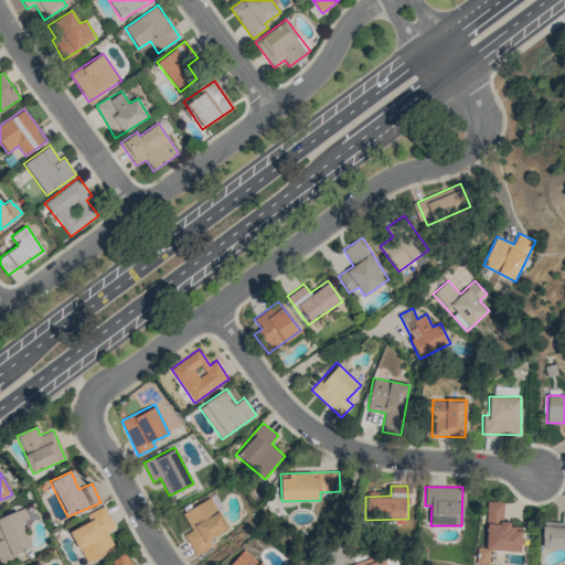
[(208,541),(228,528),(220,512),(224,510),(214,493),(182,514),(192,530),(183,535),(196,555),(211,546),(208,541)]
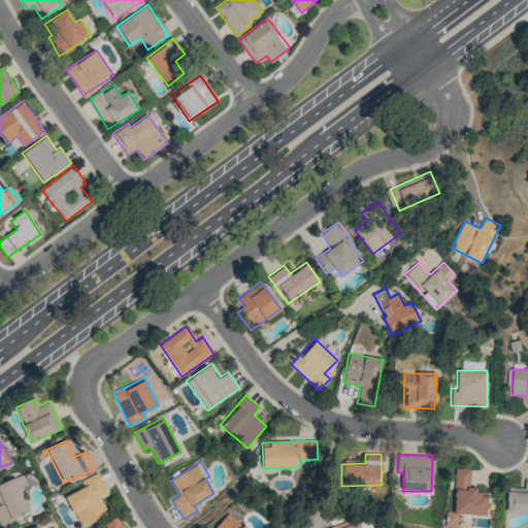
[(454,512),(444,512),(444,526),(457,527),(457,514),(486,515),(487,490),(469,490),(470,469),(455,468),(454,512)]
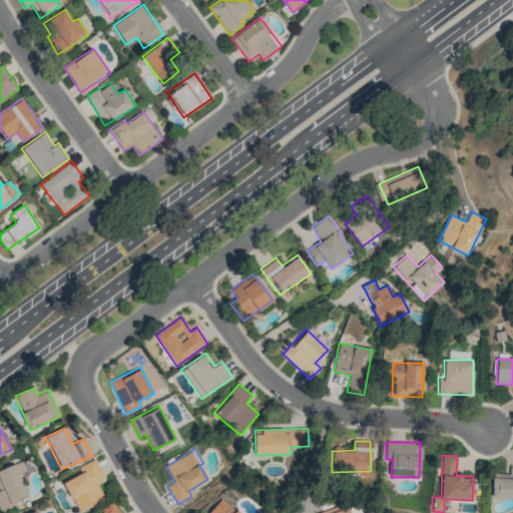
[(104,479),(94,459),(78,467),(81,473),(63,482),(78,512),(104,498),(96,483),(104,479)]
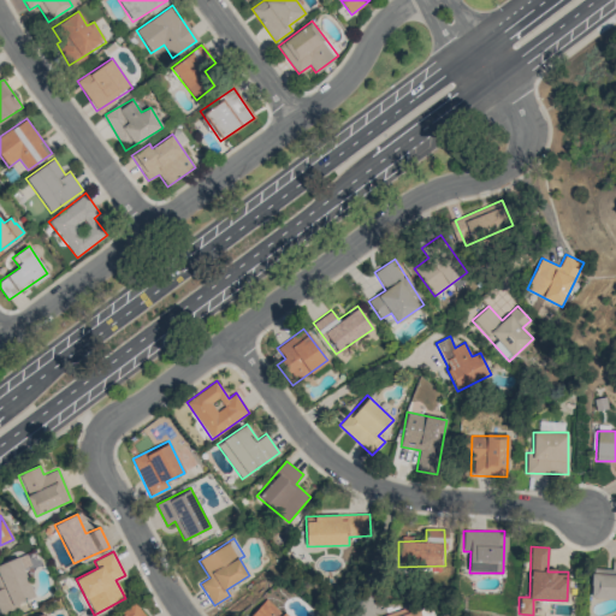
[(23,568),(31,566),(27,554),(0,563),(0,578),(4,587),(0,588),(0,611),(35,598),(23,568)]
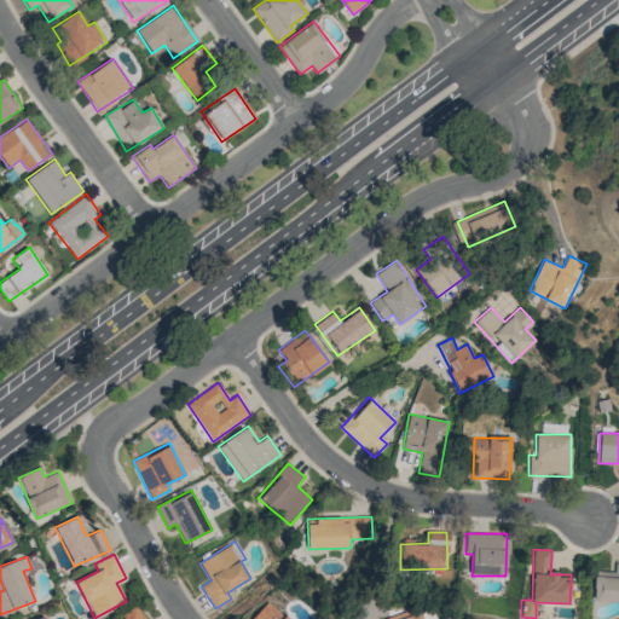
[(618,601),(618,562),(615,562),(614,571),(594,571),(594,601),(618,601)]
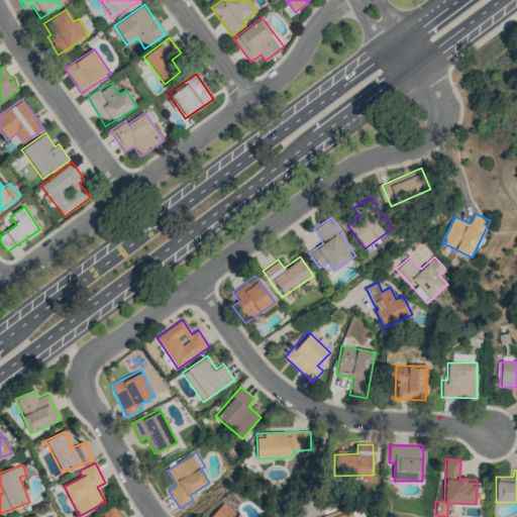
[(240,516),(224,501),(208,516),(240,516)]
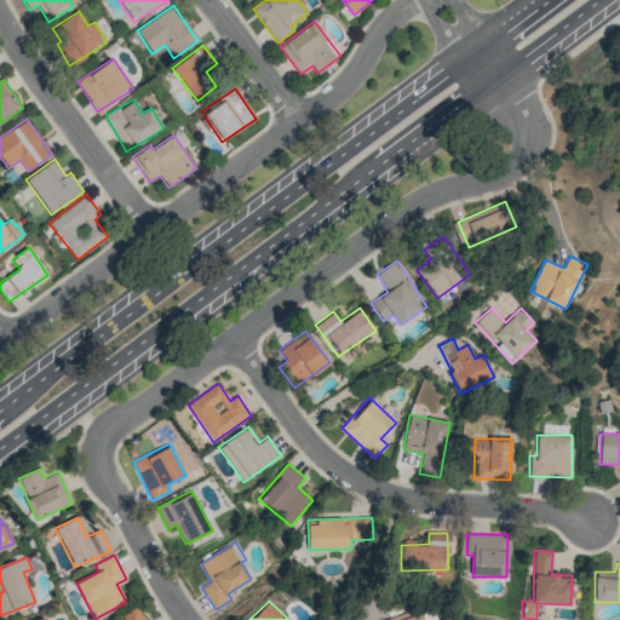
[(147,619),(135,606),(119,619),(147,619)]
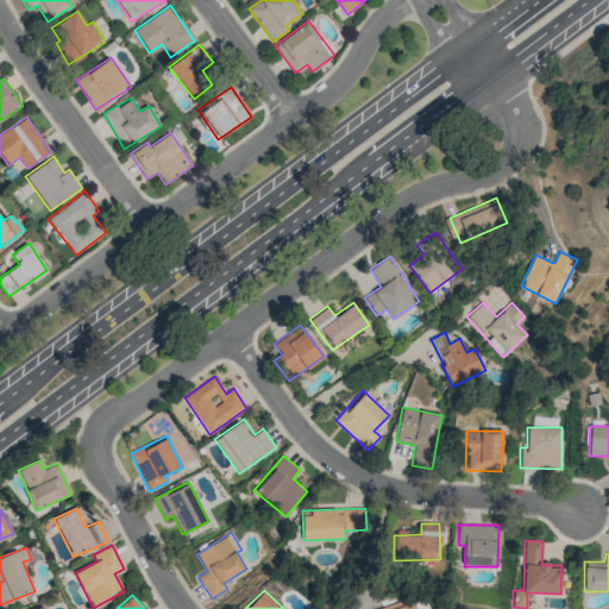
[(416,608),(413,597),(376,608),(416,608)]
